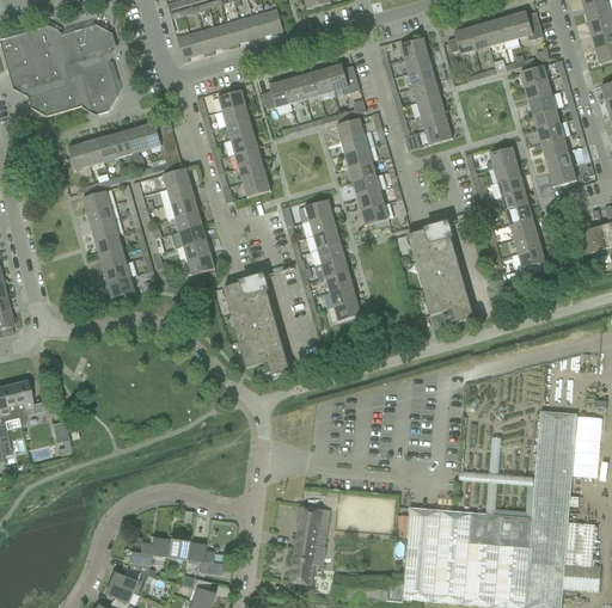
[(610,13),(606,0),(601,0),(582,5),(587,19),(610,13)]
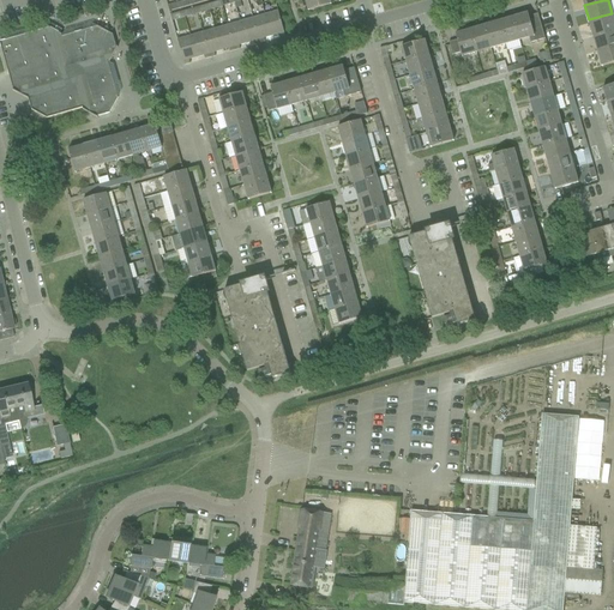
[(277,7),(265,11),(271,32),(277,31),(278,35),(286,32),(277,7)]
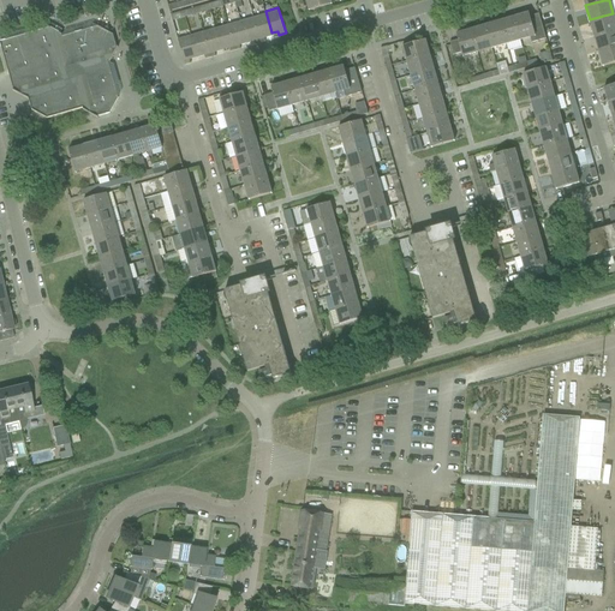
[(529,10),(513,13),(520,37),(530,35),(531,40),(545,35),(538,11),(530,13),(529,10)]
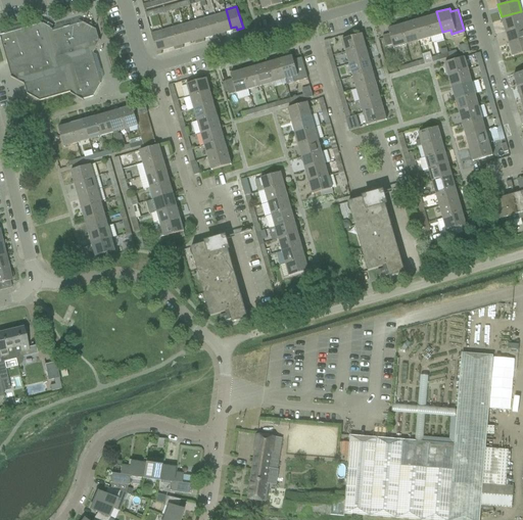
[(231,28),(226,9),(215,12),(222,34),(226,33),(225,30),(231,28)]
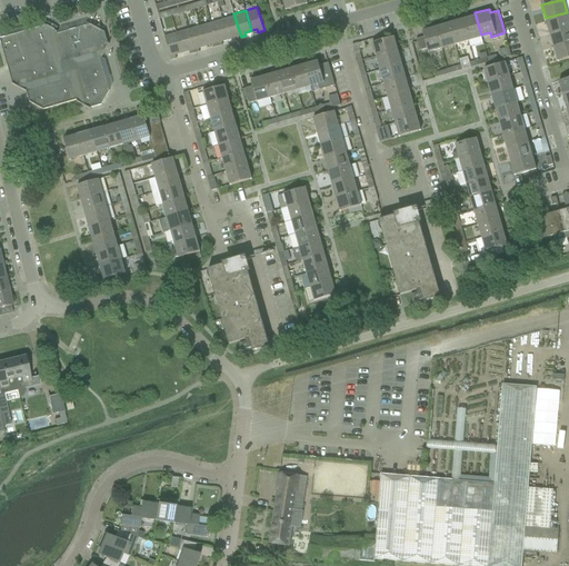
[(481,35),(475,12),(461,17),(468,38),(481,35)]
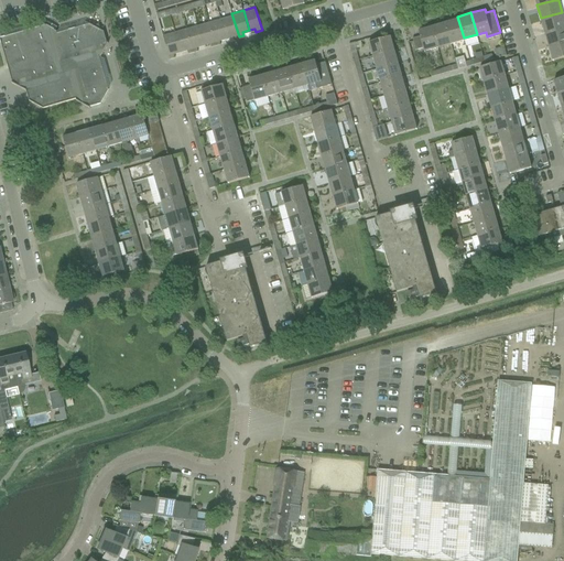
[(563,25),(563,18),(562,12),(541,18),(544,31),(563,25)]
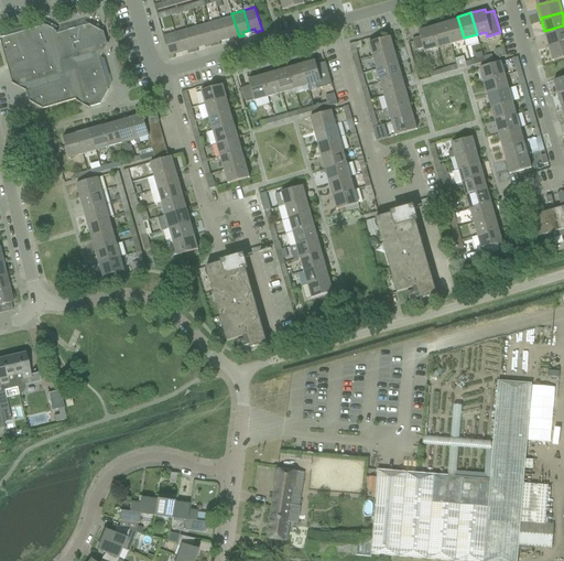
[(239,36),(231,13),(220,17),(226,38),(232,35),(234,39),(239,36)]
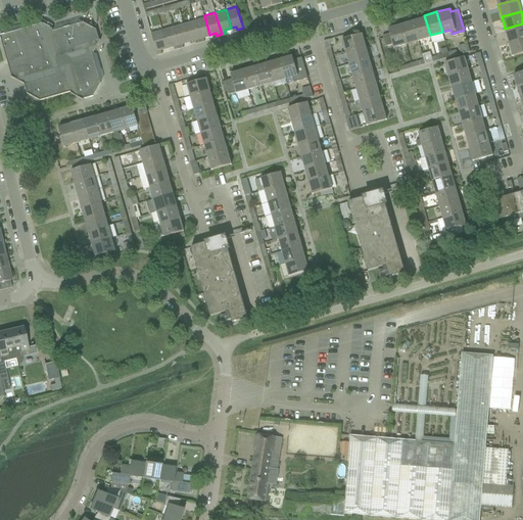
[(209,35),(204,15),(193,18),(200,41),(204,39),(203,36),(209,35)]
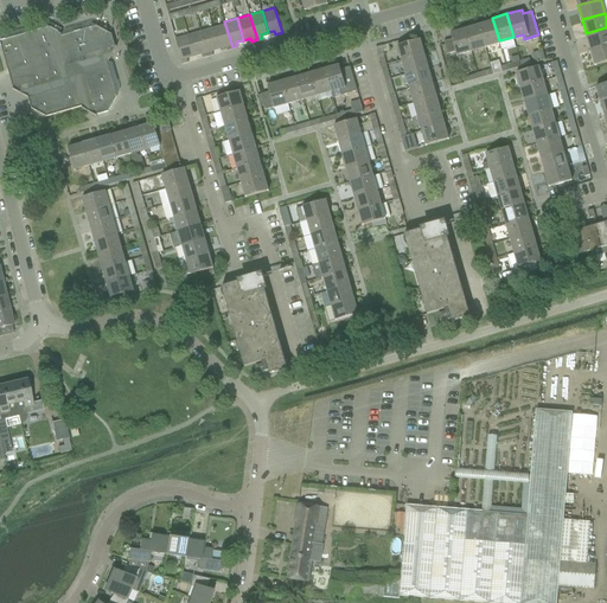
[(499,40),(492,18),(478,21),(485,45),(499,40)]
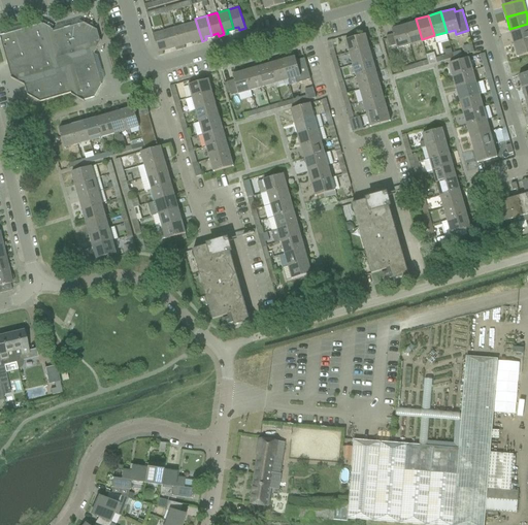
[(202,41),(195,19),(185,23),(190,41),(196,39),(197,42),(202,41)]
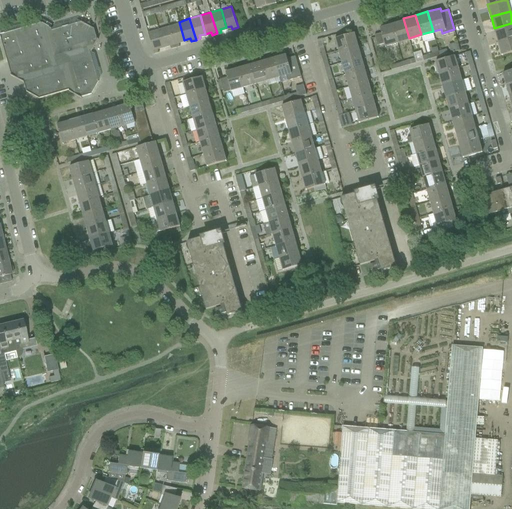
[(409,38),(403,18),(392,22),(397,41),(409,38)]
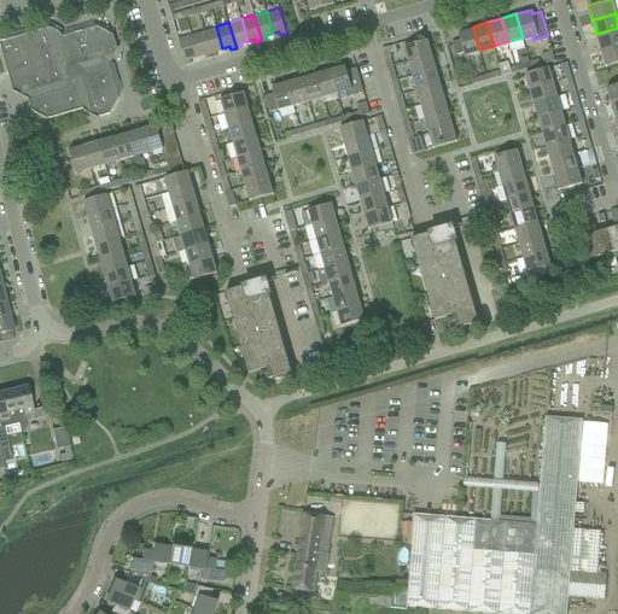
[(62,33),(47,24),(47,25),(0,39),(0,41),(1,46),(13,88),(12,88),(28,97),(28,95),(31,107),(47,116),(83,106),(83,107),(98,116),(98,115),(98,113),(110,111),(111,111),(110,110),(118,95),(109,59),(110,59),(118,45),(117,44),(117,45),(114,33),(114,31),(112,31),(109,29),(108,27),(105,25),(103,25),(98,23),(62,34),(62,33)]
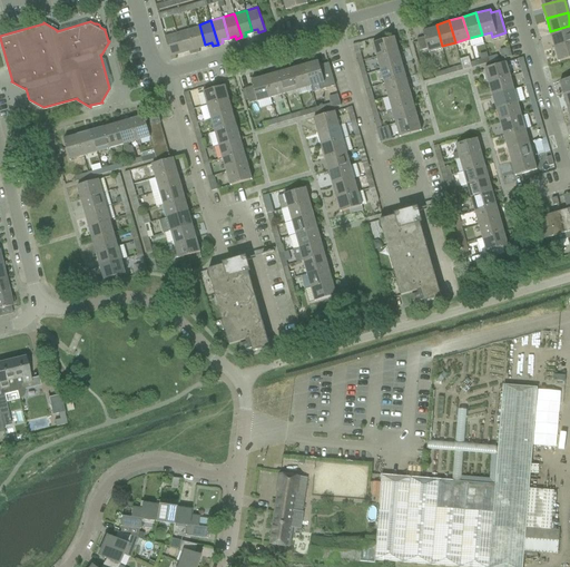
[(205,45),(199,25),(188,28),(195,51),(199,49),(198,46),(205,45)]
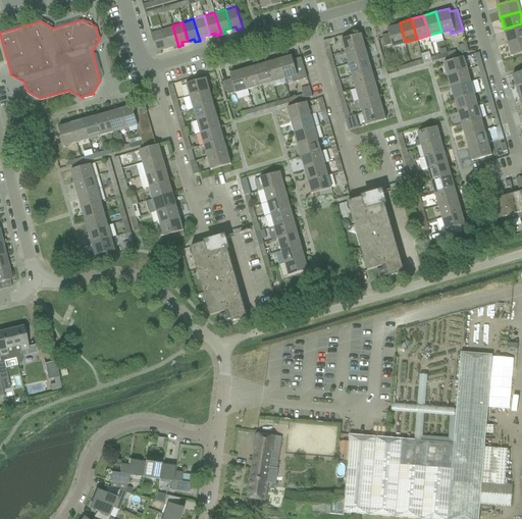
[(405,42),(400,22),(386,26),(387,31),(381,33),(384,44),(390,42),(393,46),(405,42)]
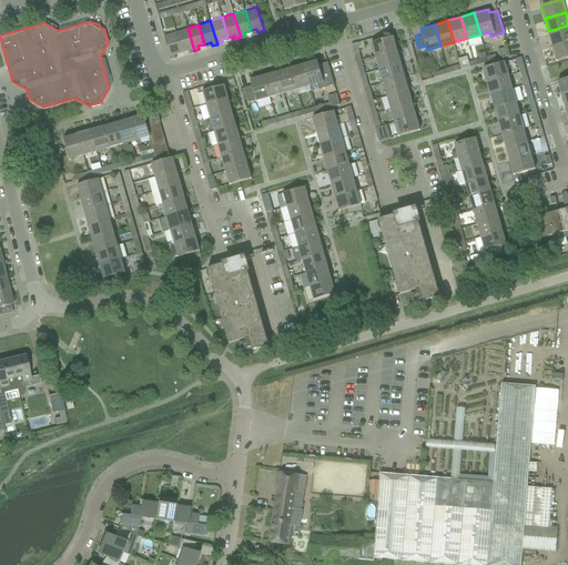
[(567,26),(548,31),(553,44),(567,40),(567,26)]
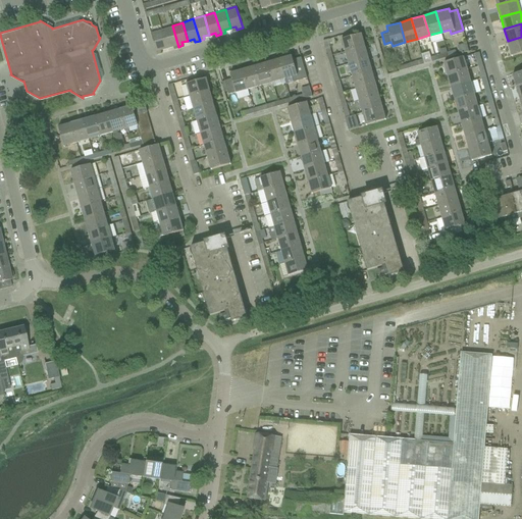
[(178,47),(172,26),(161,29),(166,47),(173,45),(173,48),(178,47)]
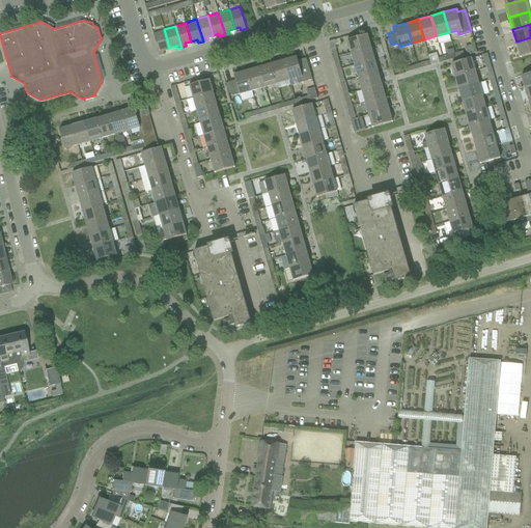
[(169,48),(164,29),(154,32),(160,54),(165,53),(164,49),(169,48)]
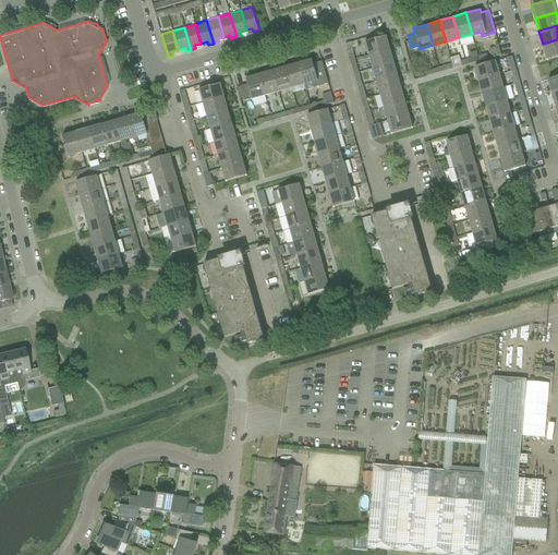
[(364,39),(368,52),(389,47),(386,33),(364,39)]
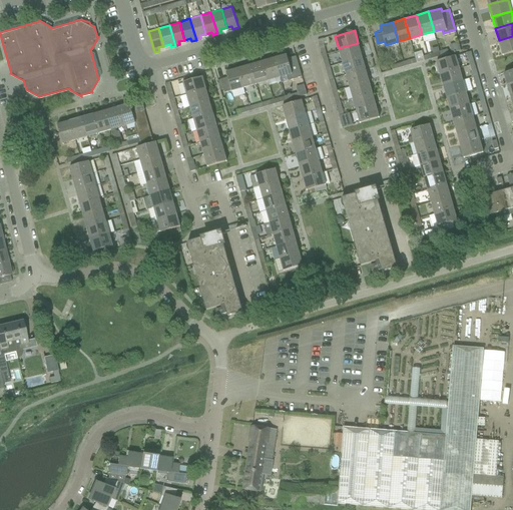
[(512,49),(512,36),(499,40),(502,53),(512,49)]
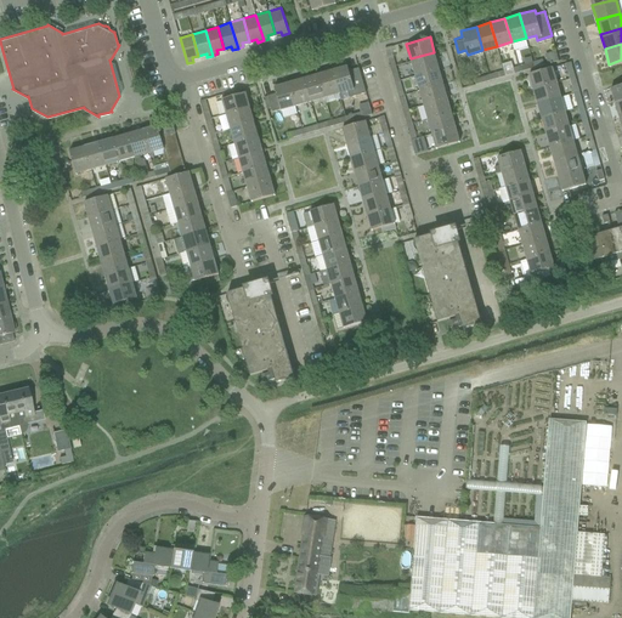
[(555,50),(546,52),(548,61),(558,58),(555,50)]
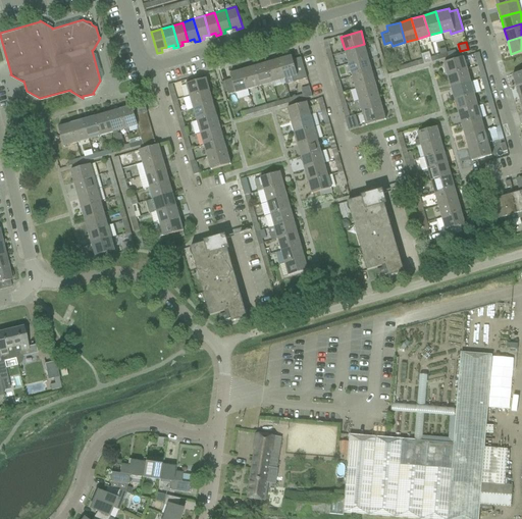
[(368,56),(364,44),(345,49),(348,61),(368,56)]
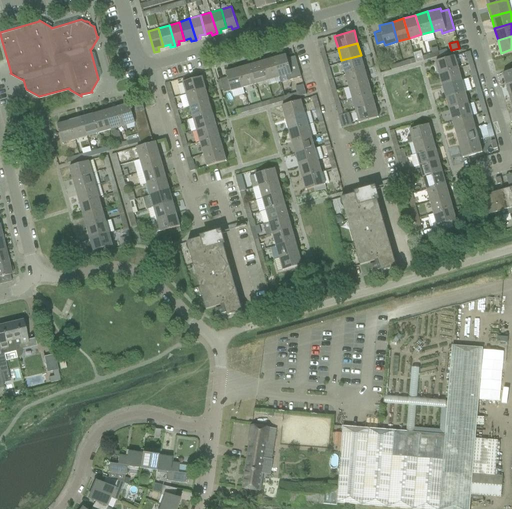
[(421,48),(413,51),(414,56),(415,60),(424,58),(421,48)]
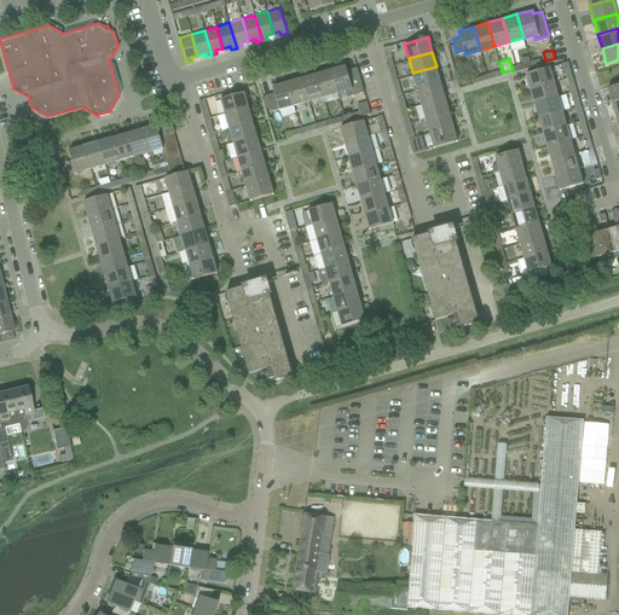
[(346,63),(330,68),(337,91),(346,88),(348,94),(364,90),(357,65),(347,68),(346,63)]
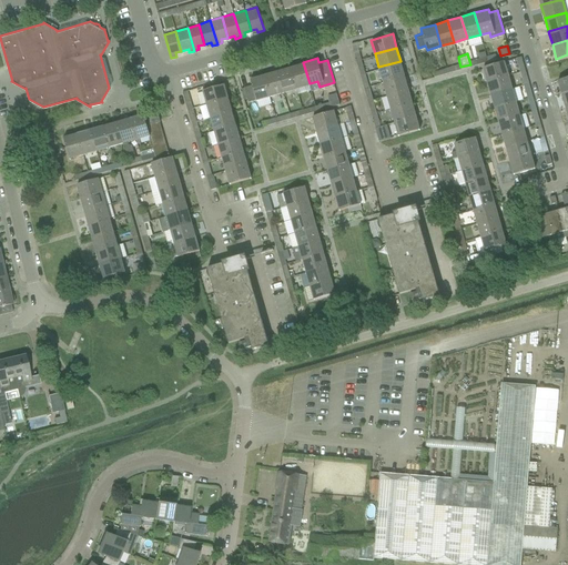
[(483,66),(486,79),(508,73),(504,59),(483,66)]
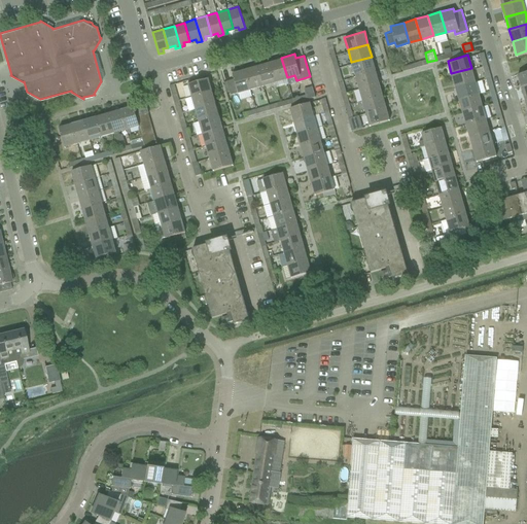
[(375,69),(372,57),(351,62),(355,74),(375,69)]
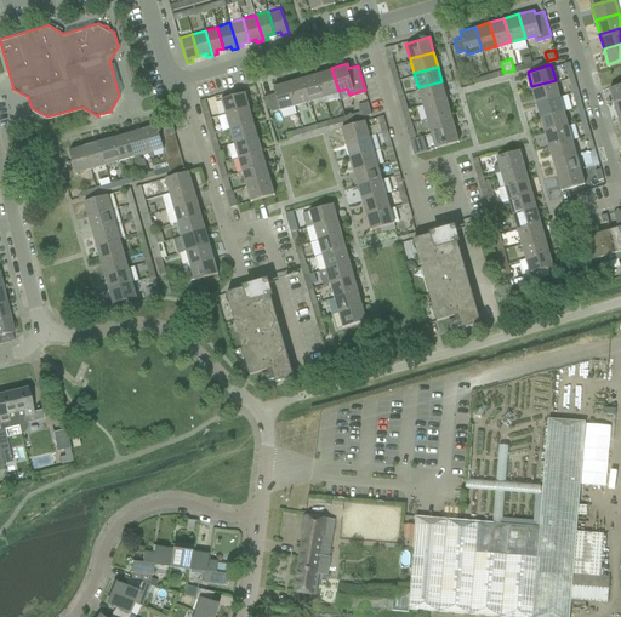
[(339,91),(331,68),(317,72),(324,96),(339,91)]
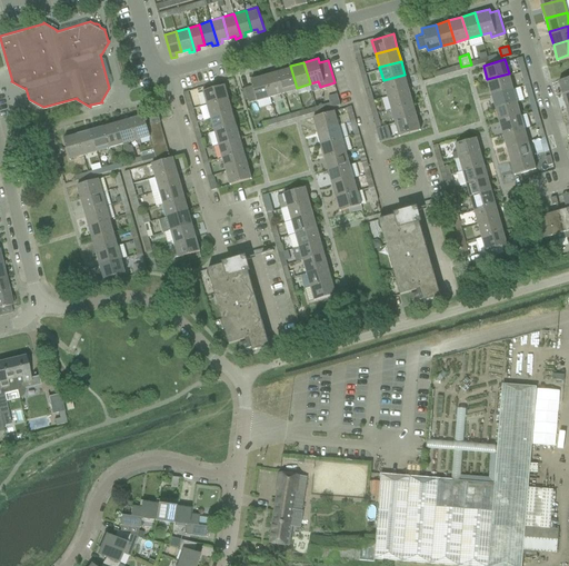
[(297,88),(290,66),(277,70),(283,91),(297,88)]
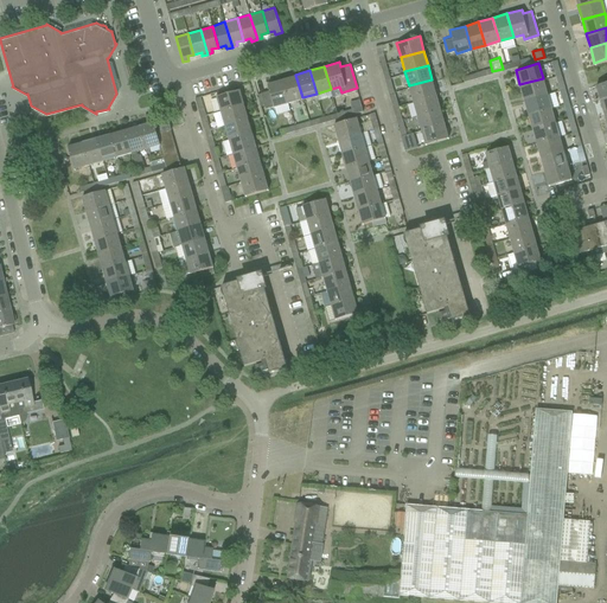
[(302,97),(295,75),(281,78),(288,102),(302,97)]
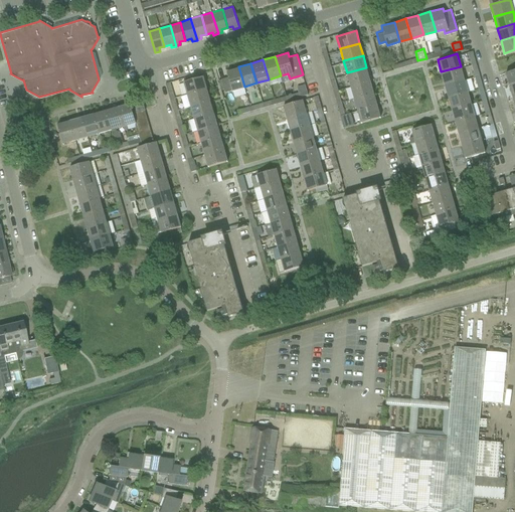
[(244,87),(238,66),(226,70),(228,75),(221,77),(225,91),(232,89),(232,90),(244,87)]
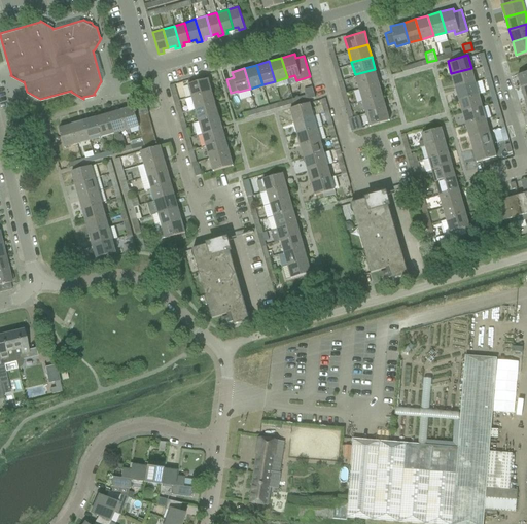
[(475,80),(471,68),(451,73),(455,85),(475,80)]
